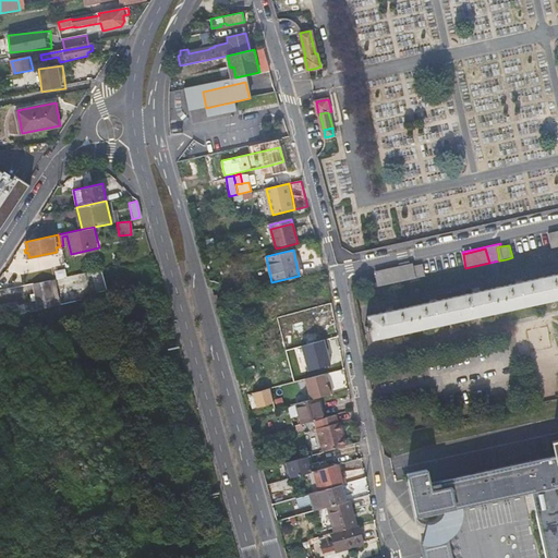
[(400,275),(402,282),(413,280),(410,267),(414,266),(413,263),(375,271),(376,273),(399,267),(400,275)]
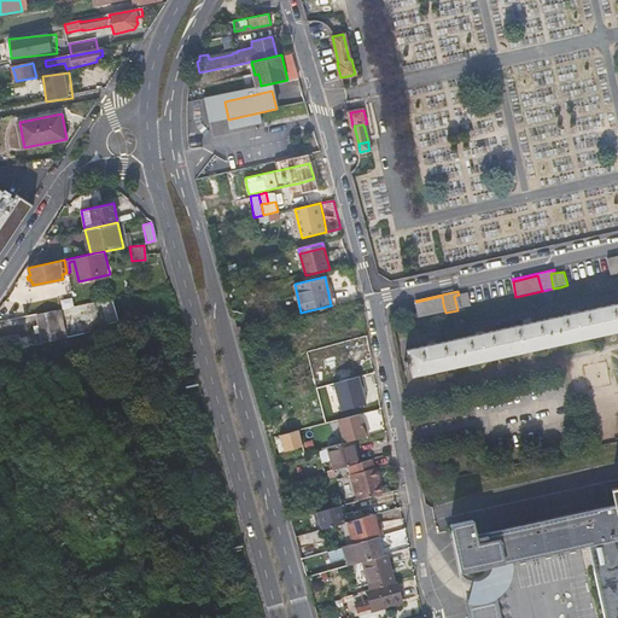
[(458,310),(464,309),(471,307),(467,293),(459,295),(454,296),(458,310)]
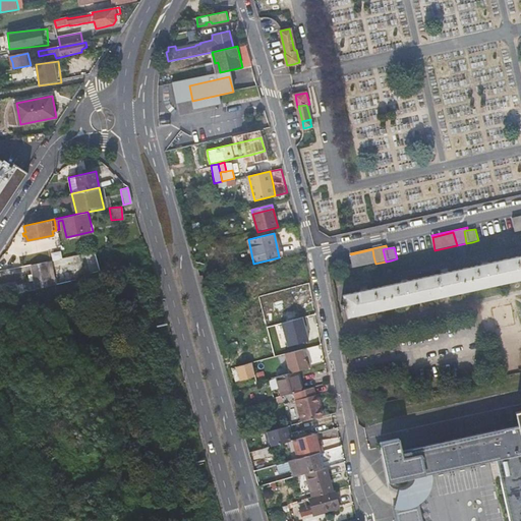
[(375,264),(373,256),(372,249),(351,254),(354,269),(375,264)]
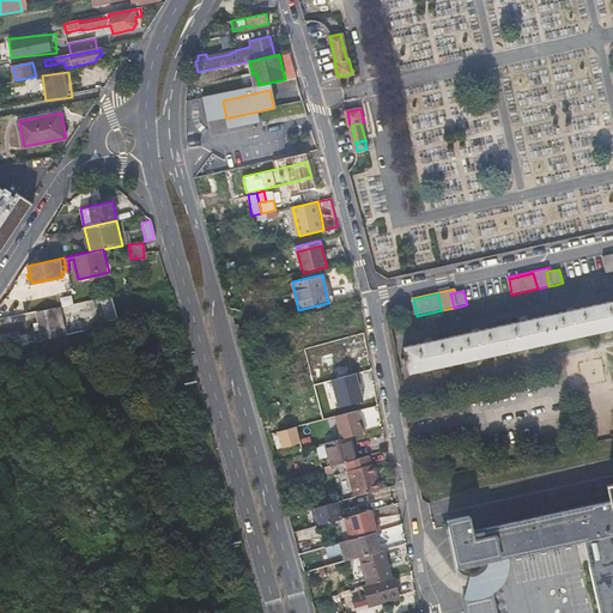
[(92,299),(98,327),(107,325),(101,297),(92,299)]
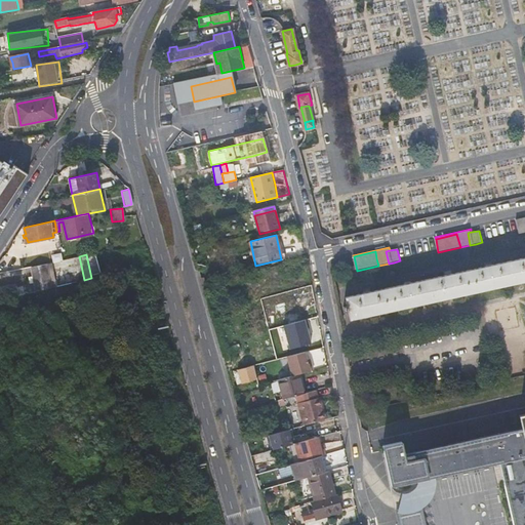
[(524,257),(512,260),(493,265),(492,264),(490,264),(486,265),(486,267),(470,270),(452,274),(451,272),(450,273),(446,274),(447,276),(430,279),(411,283),(410,282),(409,282),(405,283),(405,285),(389,288),(371,292),(371,290),(369,290),(365,291),(365,293),(346,297),(348,306),(345,307),(346,311),(349,310),(351,320),(395,311),(435,301),(475,292),(517,283),(524,281),(524,257)]
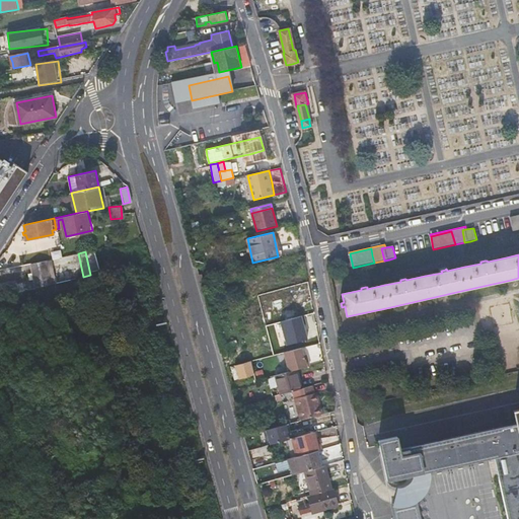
[(34,289),(42,287),(49,286),(44,262),(29,264),(34,289)]
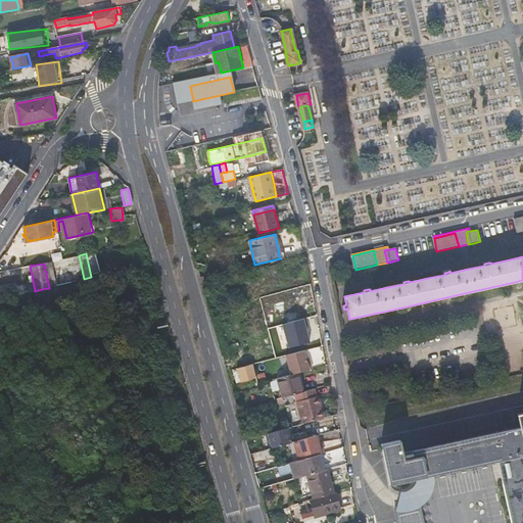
[(287,355),(292,375),(299,373),(313,369),(310,358),(306,359),(304,350),(287,355)]
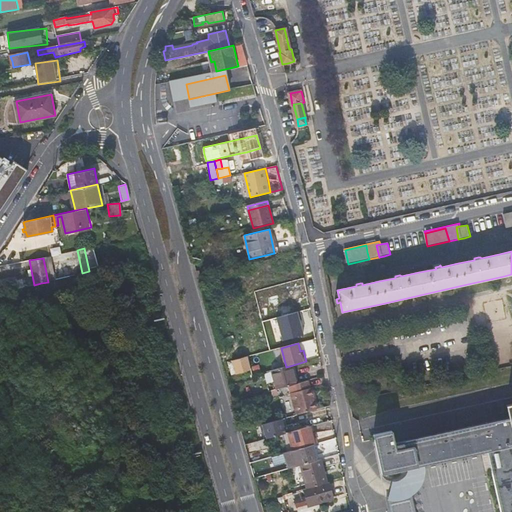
[(290,387),(298,385),(293,365),(286,367),(272,371),(277,391),(290,387)]
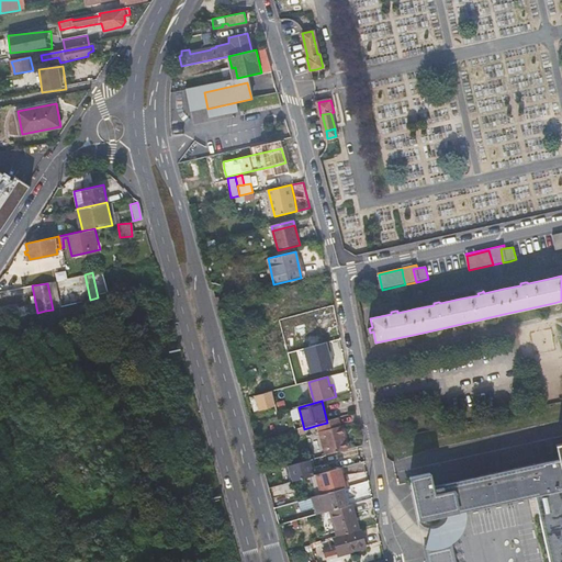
[(349,449),(343,427),(340,427),(338,419),(327,423),(318,425),(326,456),(349,449)]
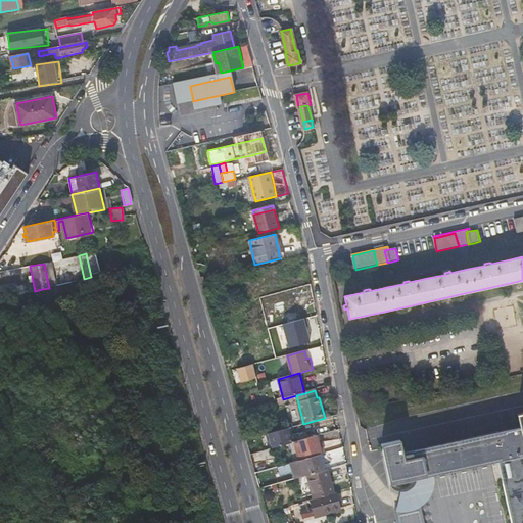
[(522,414),(518,415),(521,428),(405,455),(400,441),(383,445),(391,484),(498,461),(520,456),(522,455),(522,414)]
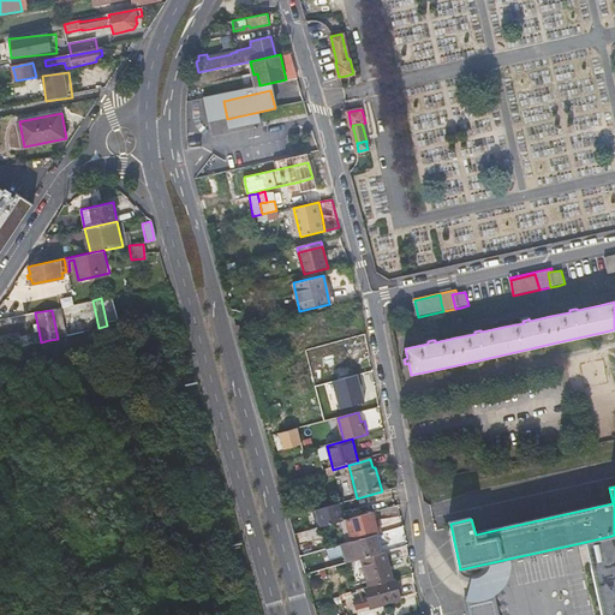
[(344,521),(339,503),(316,511),(322,527),(344,521)]
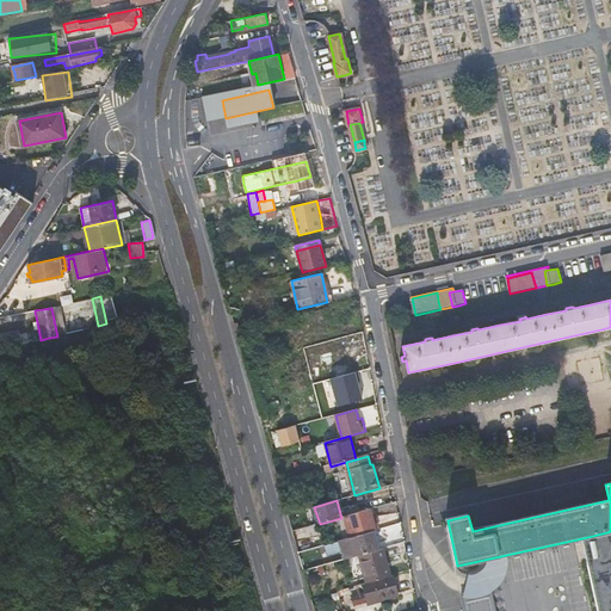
[(371,510),(346,517),(352,538),(374,531),(376,531),(372,518),(371,510)]
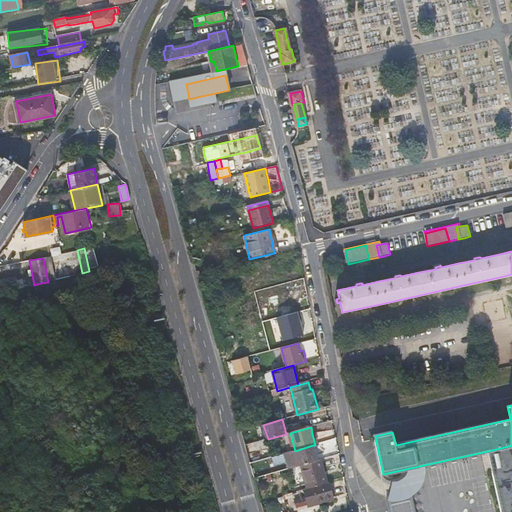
[(301,466),(318,461),(313,445),(295,451),(292,451),(282,454),(287,470),(301,466)]
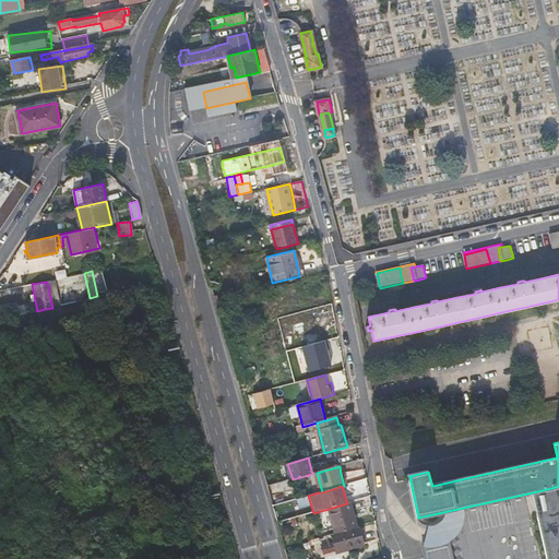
[(558,558),(558,502),(556,487),(533,492),(547,558),(558,558)]
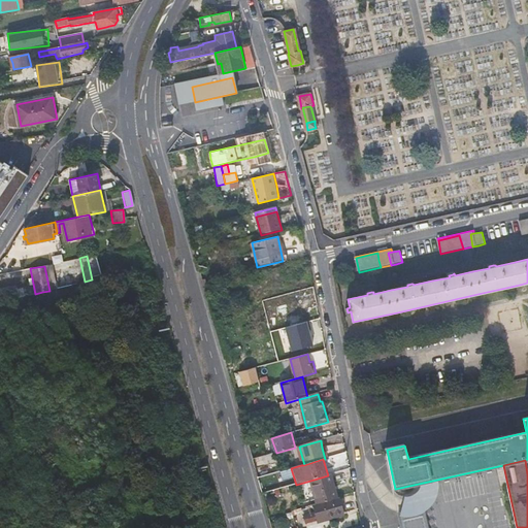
[(337,499),(331,474),(328,475),(310,481),(318,504),(337,499)]
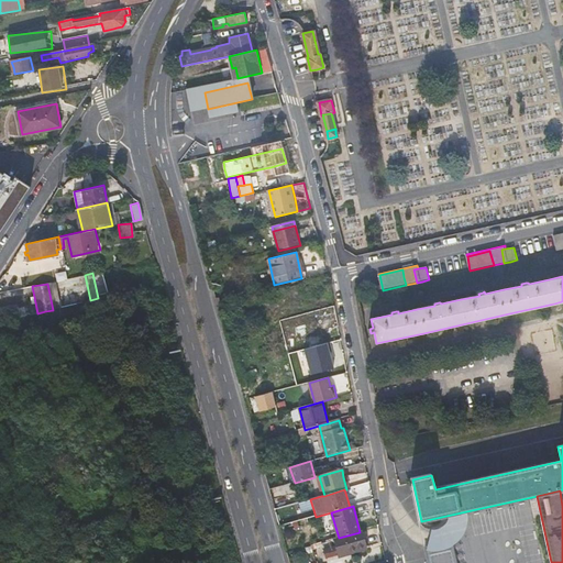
[(370,549),(365,532),(337,540),(341,556),(370,549)]
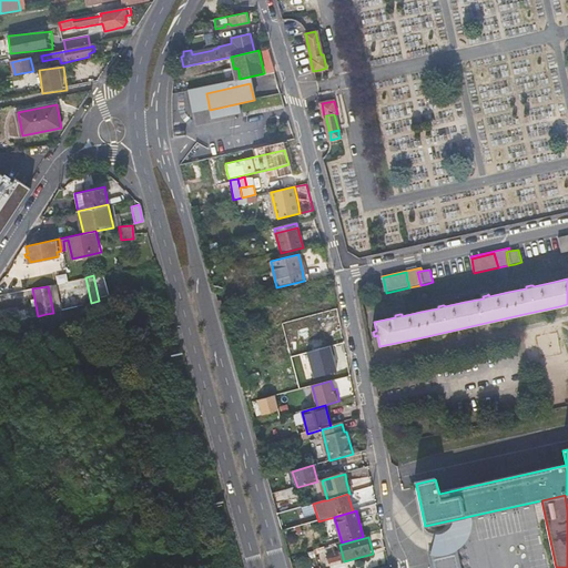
[(462,567),(458,548),(452,549),(455,567),(462,567)]
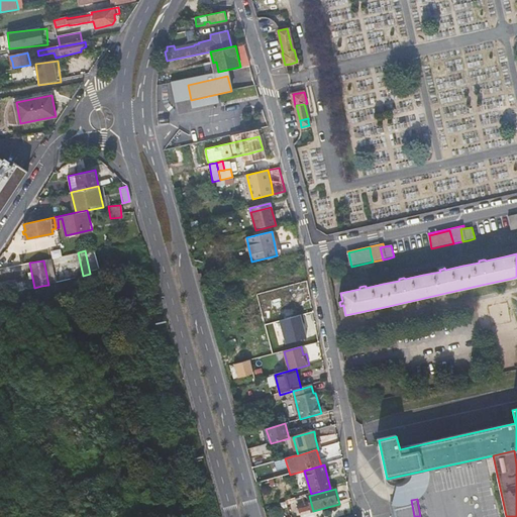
[(414,516),(411,500),(392,504),(395,516),(414,516)]
